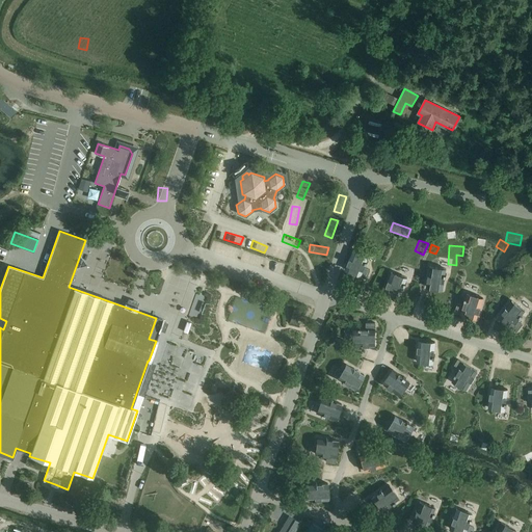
[(283,258),(282,264),(291,266),(294,254),(278,250),(276,257),(283,258)]
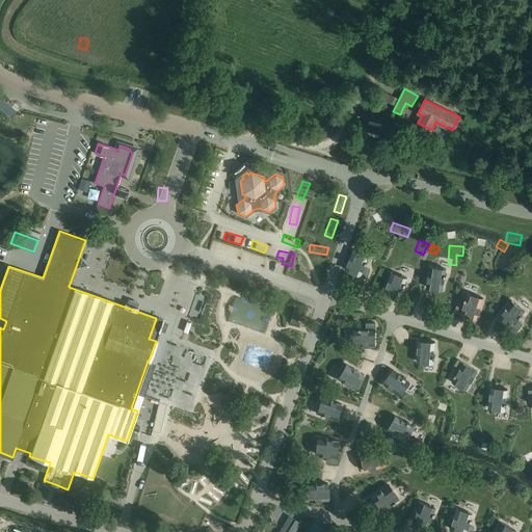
[(510,277),(516,260),(509,258),(503,275),(510,277)]
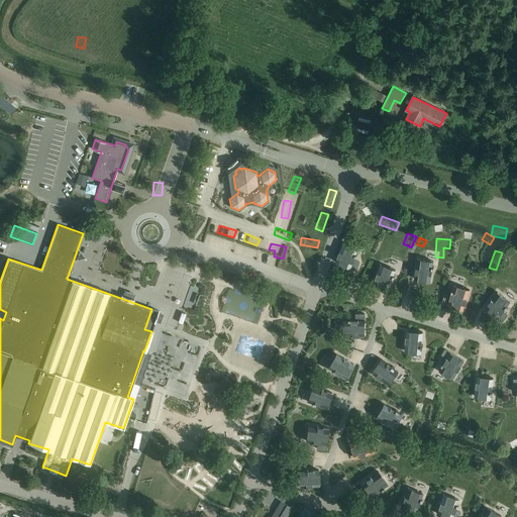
[(516,250),(514,250),(507,275),(515,277),(516,269),(516,250)]
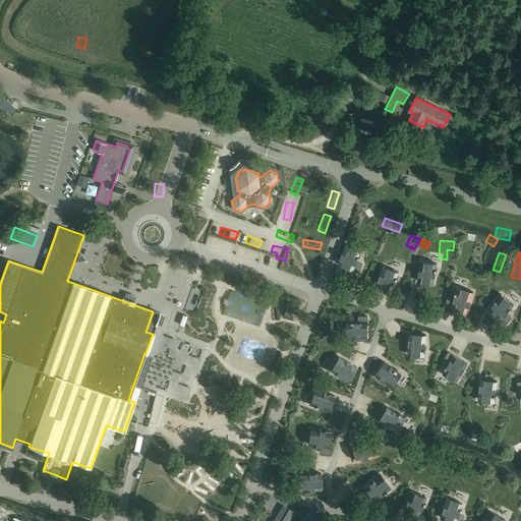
[(299,253),(296,262),(313,268),(315,259),(299,253)]
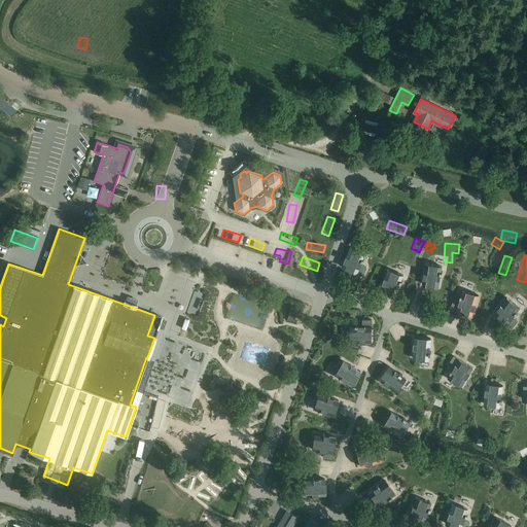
[(346,276),(365,283),(372,264),(363,260),(362,264),(351,260),(346,276)]
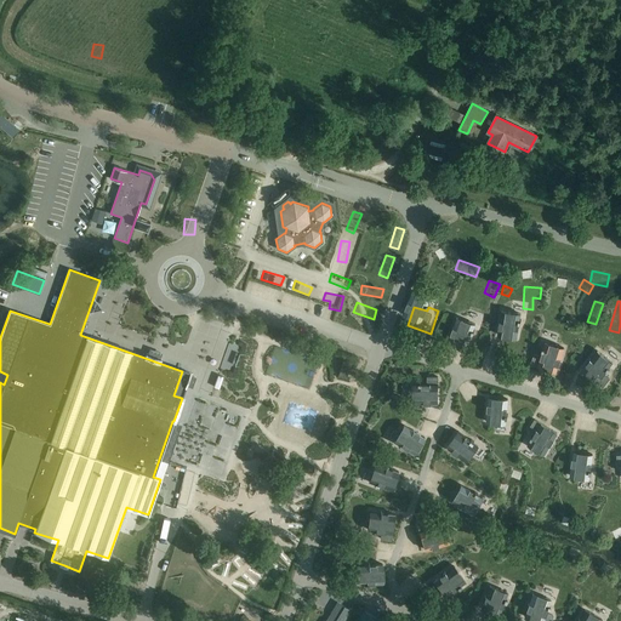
[(500,311),(494,329),(516,337),(523,319),(500,311)]
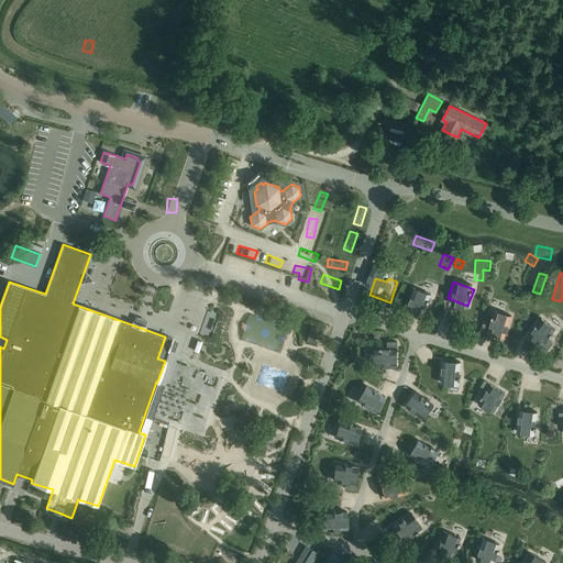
[(414,283),(407,299),(429,307),(434,290),(414,283)]
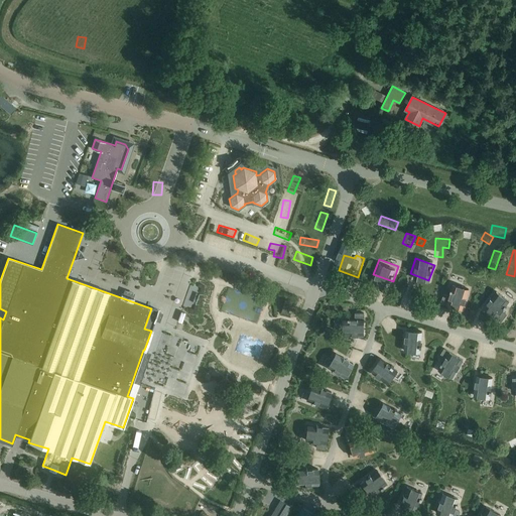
[(463,308),(469,289),(454,284),(449,297),(442,296),(441,302),(463,308)]
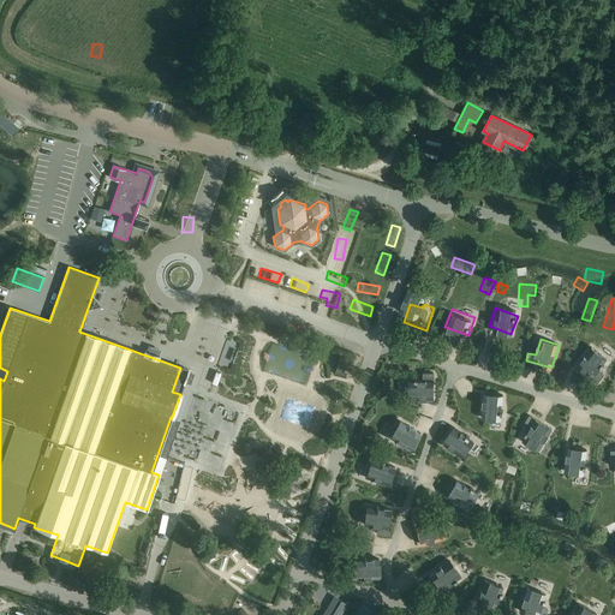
[(607,359),(591,347),(577,366),(597,383),(602,377),(596,372),(607,359)]
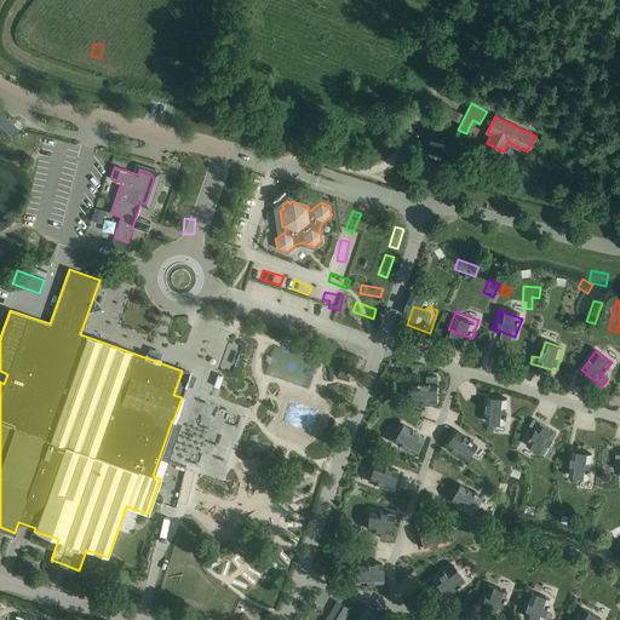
[(430,383),(412,383),(412,402),(437,402),(437,375),(430,375),(430,383)]
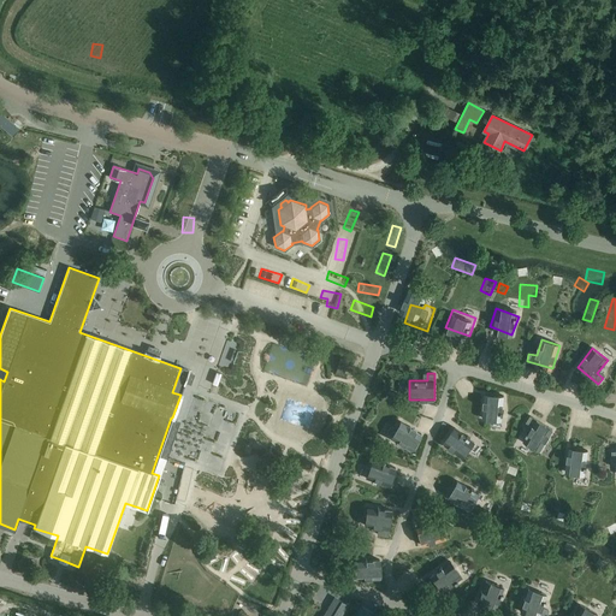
[(504,396),(485,394),(483,419),(502,420),(504,396)]
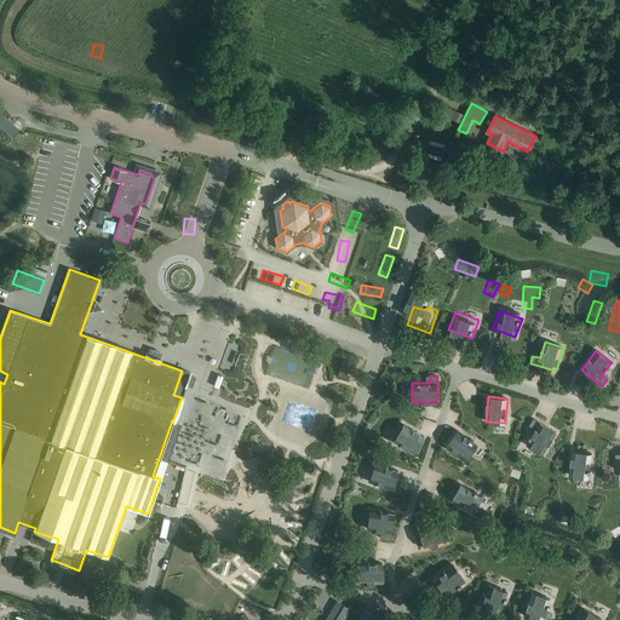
[(511,414),(507,426),(518,430),(522,417),(511,414)]
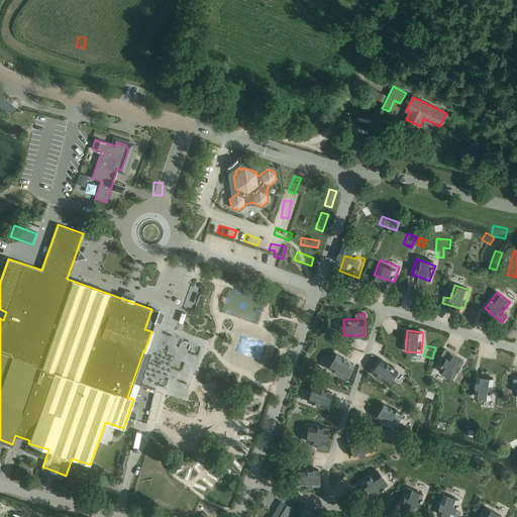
[(439,370),(452,378),(463,360),(444,348),(441,354),(446,357),(439,370)]
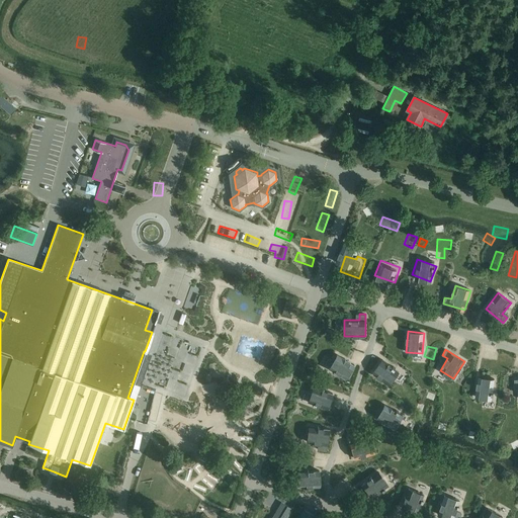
[(346,378),(354,365),(336,354),(328,367),(346,378)]
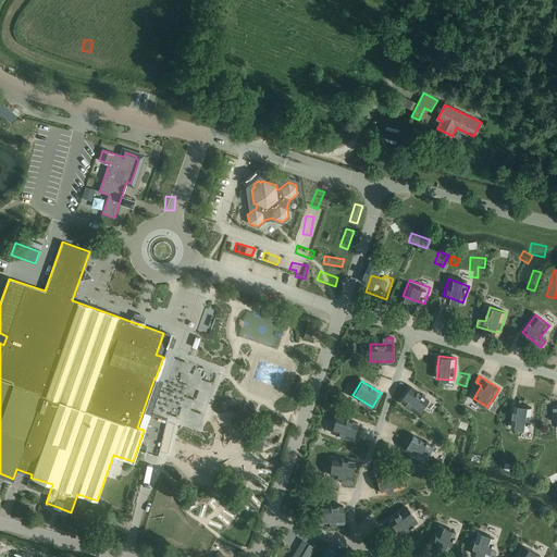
[(429,400),(411,386),(401,400),(419,413),(429,400)]
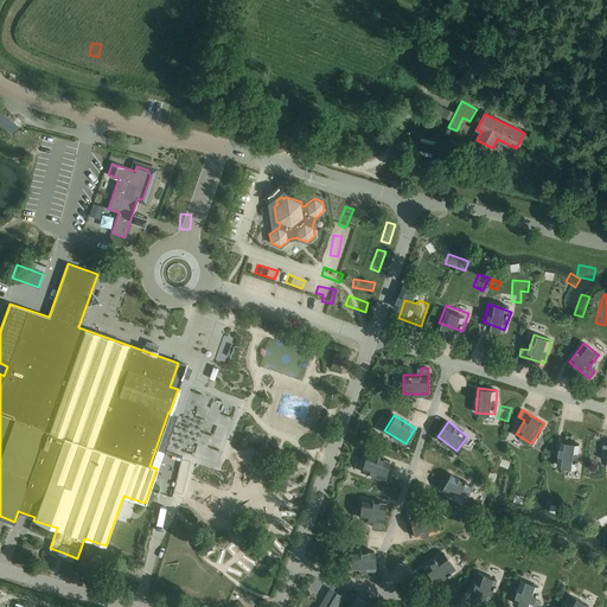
[(589,436),(585,447),(595,452),(600,440),(589,436)]
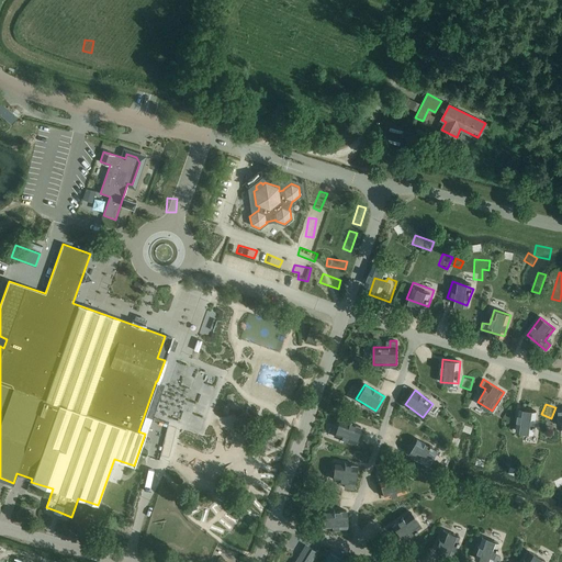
[(186,440),(205,446),(210,433),(211,433),(215,414),(195,408),(186,440)]
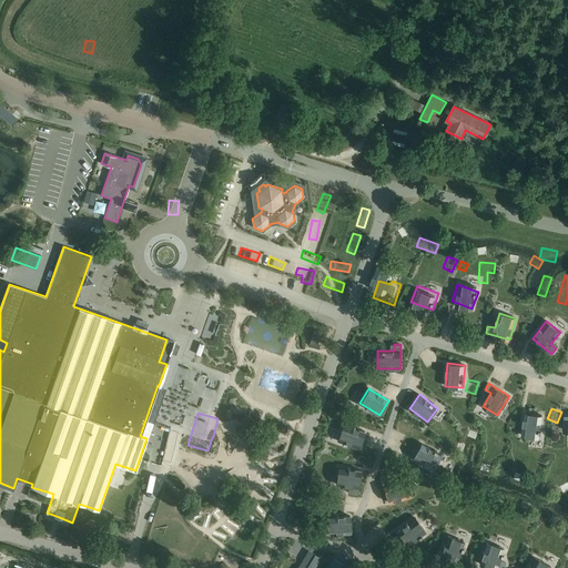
[(543,415),(525,413),(521,435),(539,438),(543,415)]
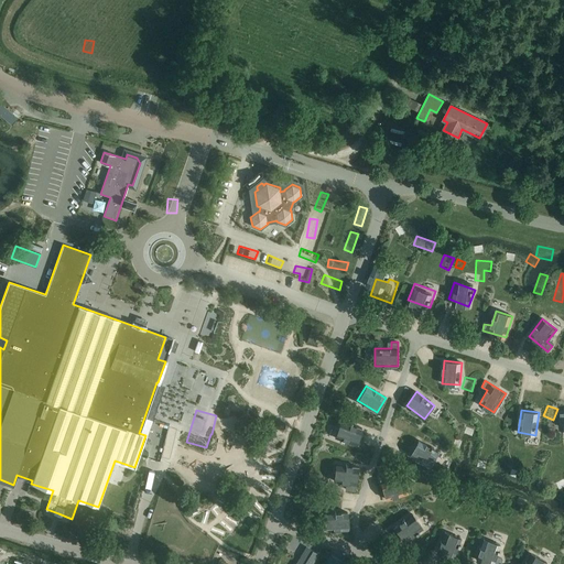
[(431,414),(426,427),(442,433),(446,421),(431,414)]
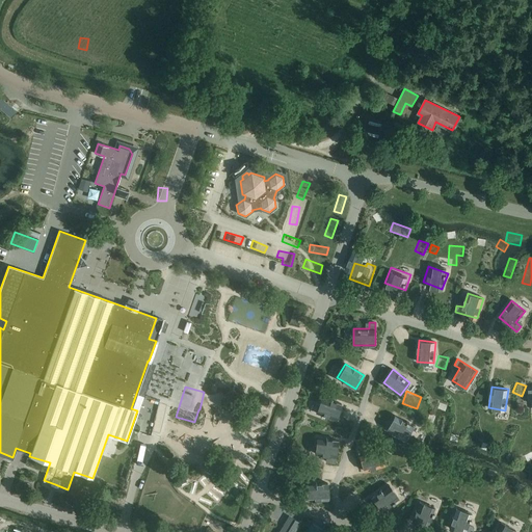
[(316,411),(336,420),(341,404),(321,397),(316,411)]
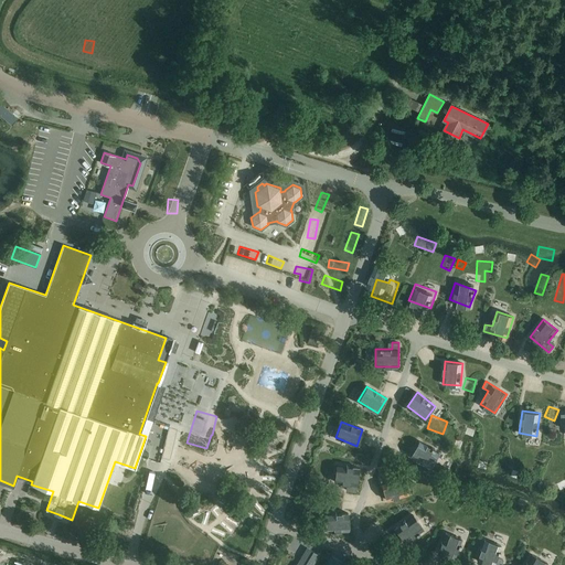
[(452,438),(457,425),(450,423),(447,436),(452,438)]
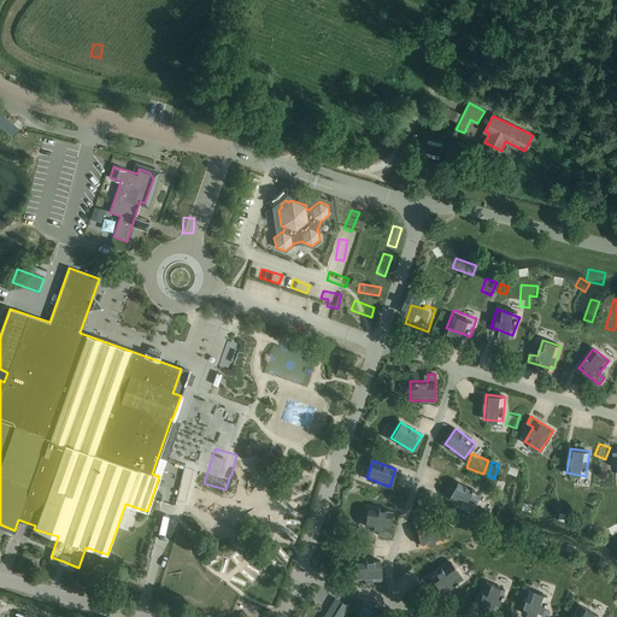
[(510,483),(515,485),(513,493),(524,494),(527,471),(511,470),(510,483)]
